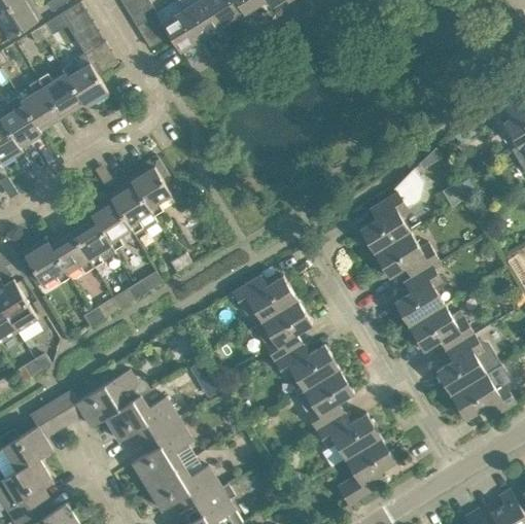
[(0,14),(23,0),(0,0),(0,14)]
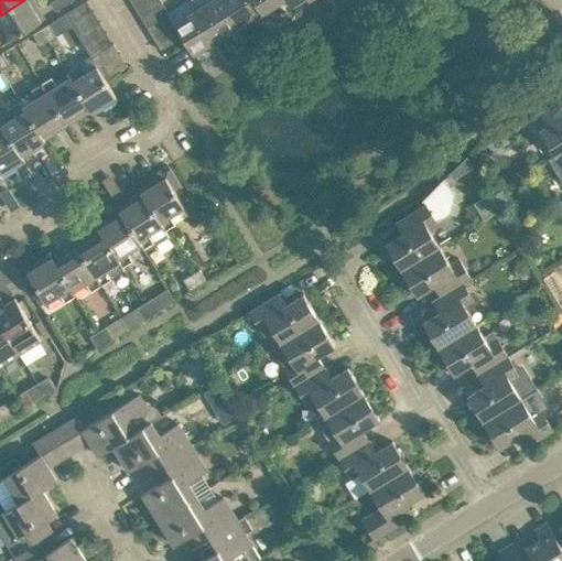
[(0,45),(1,47),(20,35),(39,23),(33,14),(38,12),(29,0),(24,0),(0,15),(0,45)]
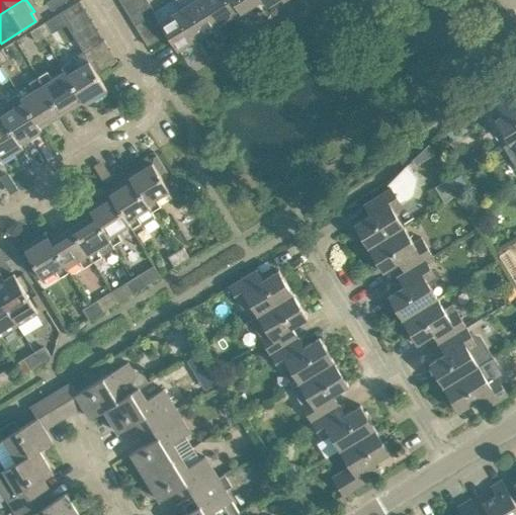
[(127,18),(148,5),(144,0),(133,0),(121,8),(127,18)]
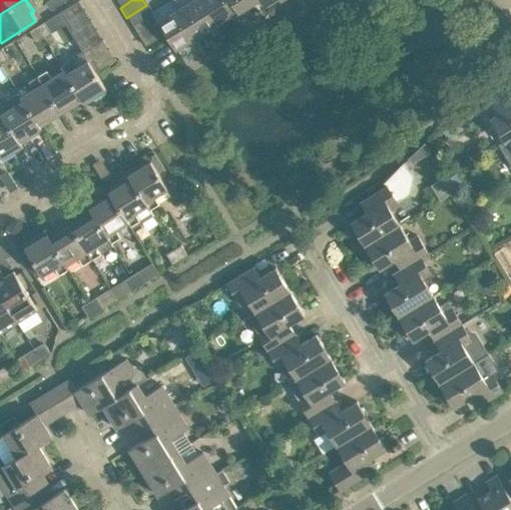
[(174,52),(195,39),(171,0),(170,0),(150,12),(152,15),(158,25),(164,36),(174,52)]
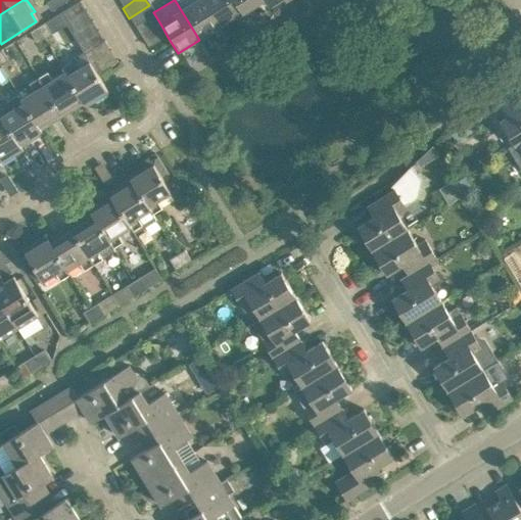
[(204,0),(175,0),(199,40),(221,27),(204,0)]
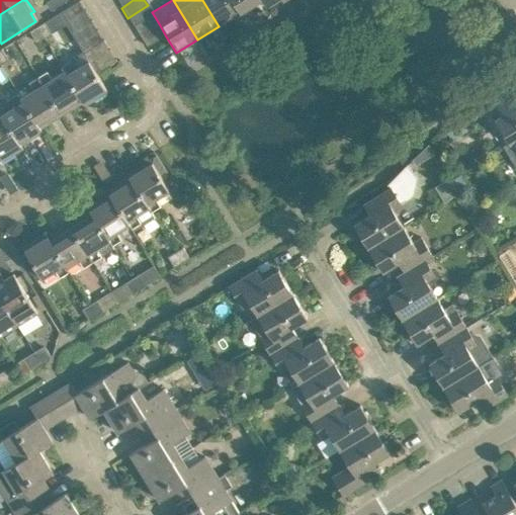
[(202,0),(219,26),(240,13),(231,0),(202,0)]
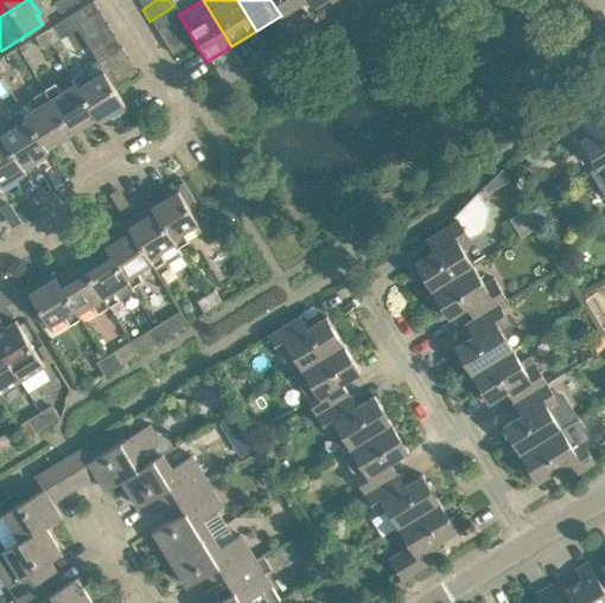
[(305,0),(271,0),(281,15),(305,0),(306,0),(305,0)]
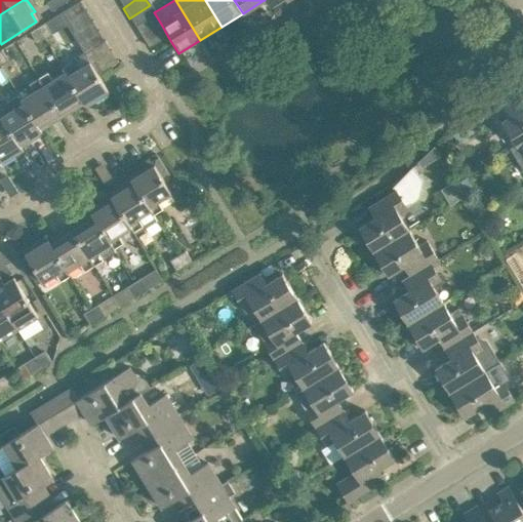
[(269,9),(283,0),(264,0),(265,0),(264,0),(269,9)]
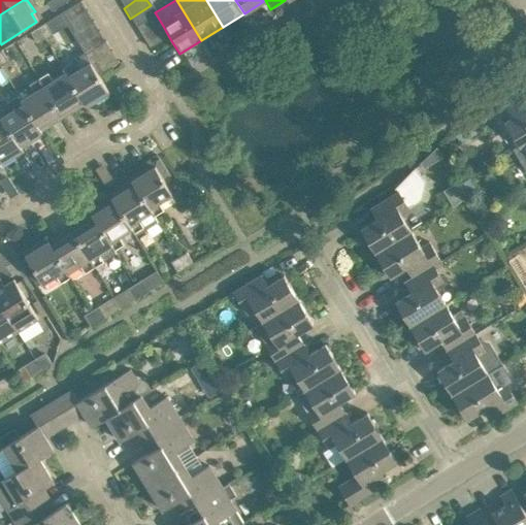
[(67,27),(87,14),(79,3),(60,14),(67,27)]
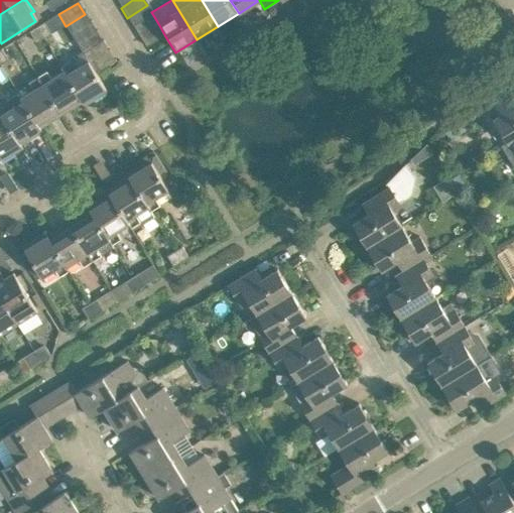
[(153,15),(151,12),(147,5),(127,18),(133,27),(153,15)]
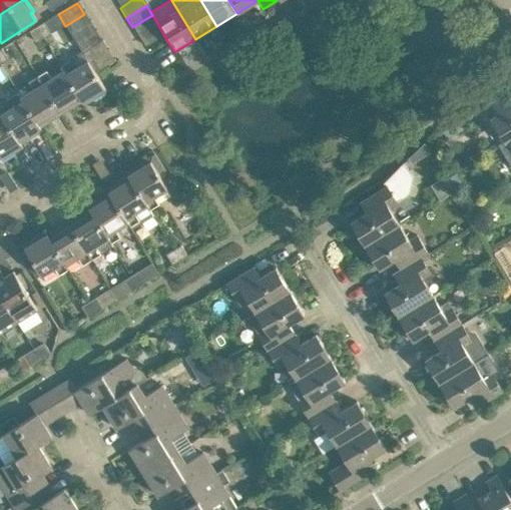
[(71,35),(90,23),(84,14),(65,26),(71,35)]
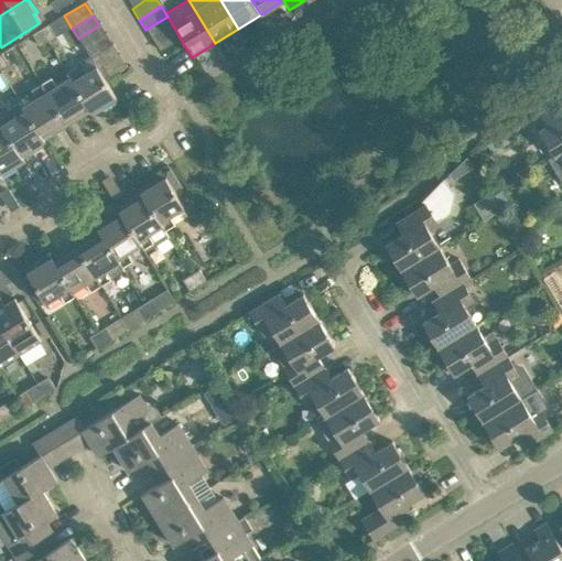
[(152,41),(174,28),(168,17),(146,30),(152,41)]
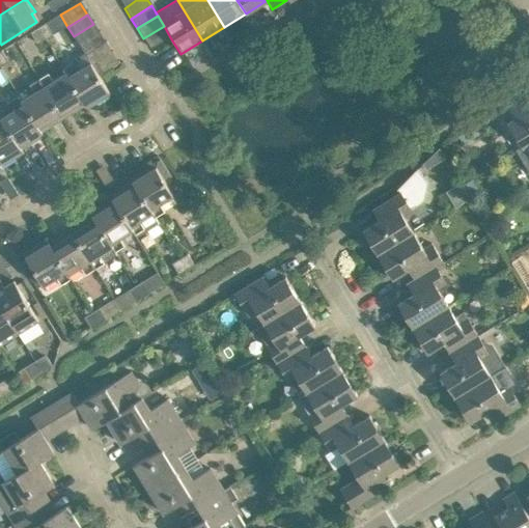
[(79,47),(100,34),(93,24),(74,36),(79,47)]
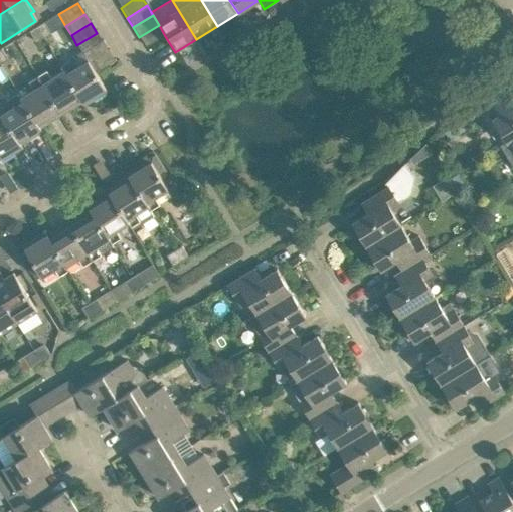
[(36,28),(42,39),(49,35),(42,24),(36,28)]
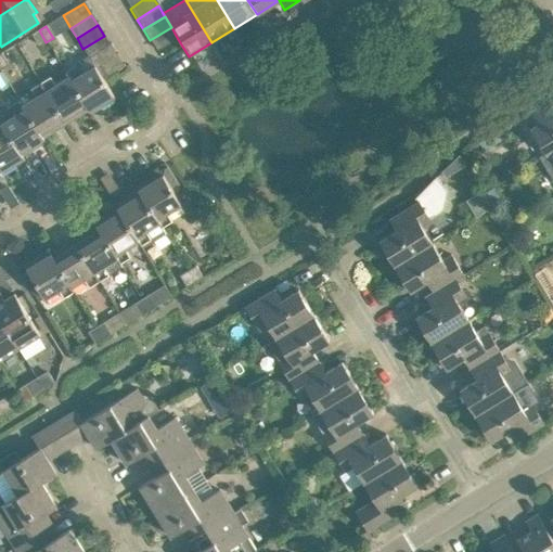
[(156,52),(178,39),(171,27),(150,40),(156,52)]
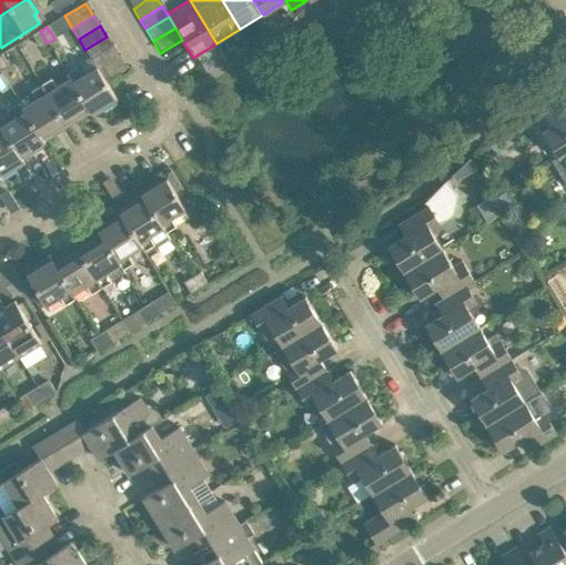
[(39,48),(47,43),(40,31),(31,37),(39,48)]
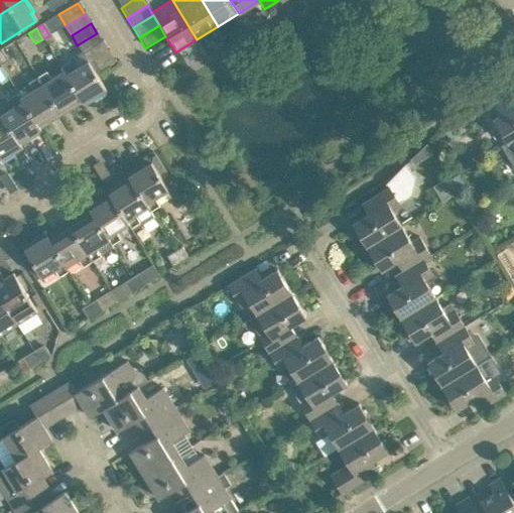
[(83,54),(103,42),(97,33),(77,45),(82,53),(83,54)]
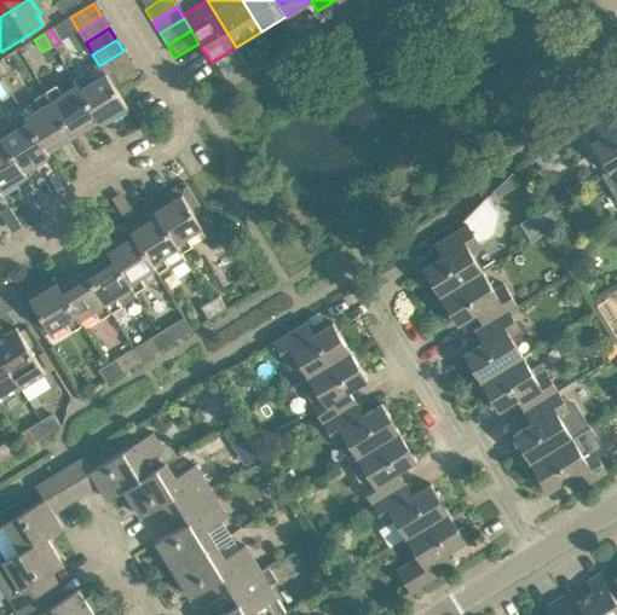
[(99,65),(108,77),(131,63),(124,51),(99,65)]
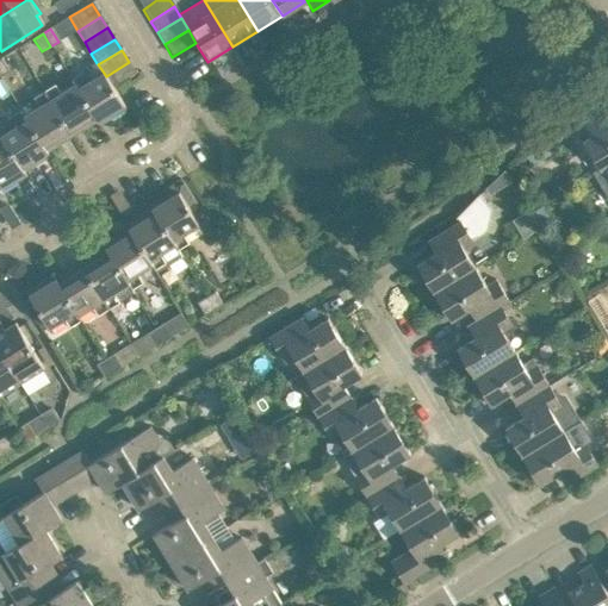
[(112,89),(136,74),(129,62),(106,76),(112,89)]
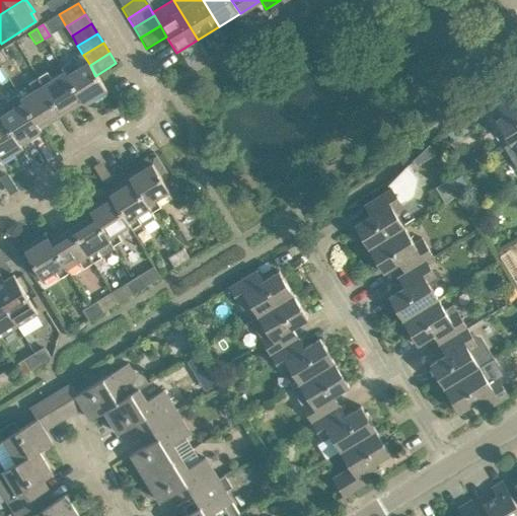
[(90,65),(83,55),(82,54),(68,62),(70,64),(61,70),(63,73),(82,104),(90,99),(92,102),(106,94),(95,76),(90,65)]
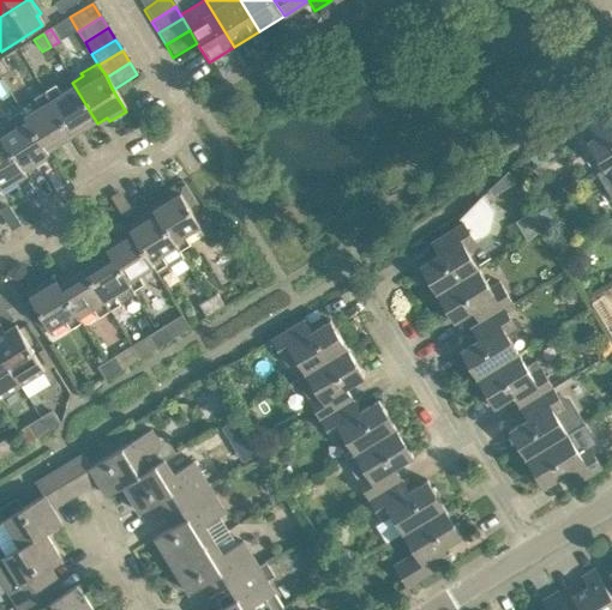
[(81,133),(97,124),(75,86),(60,96),(55,88),(45,94),(70,134),(78,130),(81,133)]
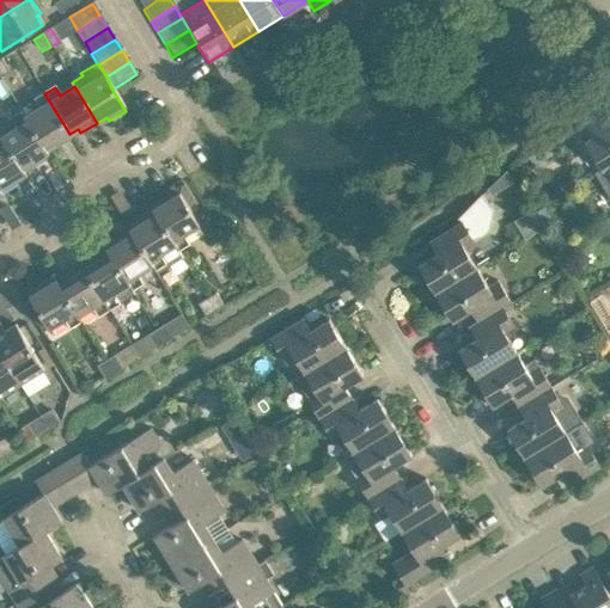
[(60,140),(69,134),(44,93),(34,99),(38,109),(24,116),(24,117),(47,154),(62,145),(60,140)]
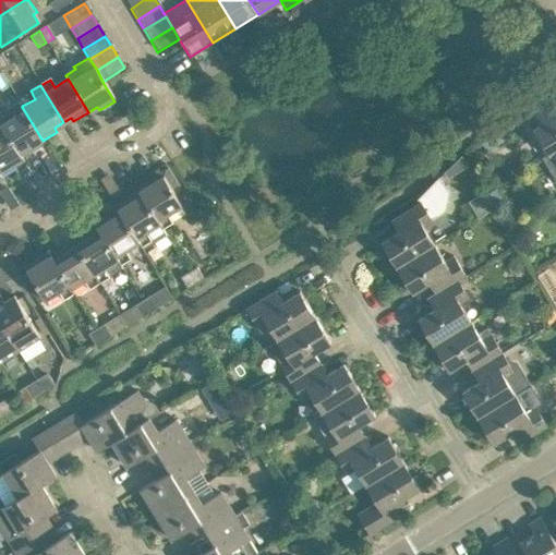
[(547,155),(555,151),(555,149),(555,98),(532,113),(540,127),(532,131),(547,155)]
